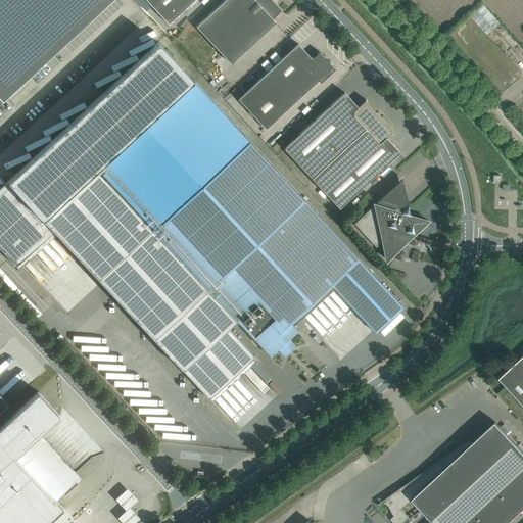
[(0,0),(0,101),(110,0),(0,0)]
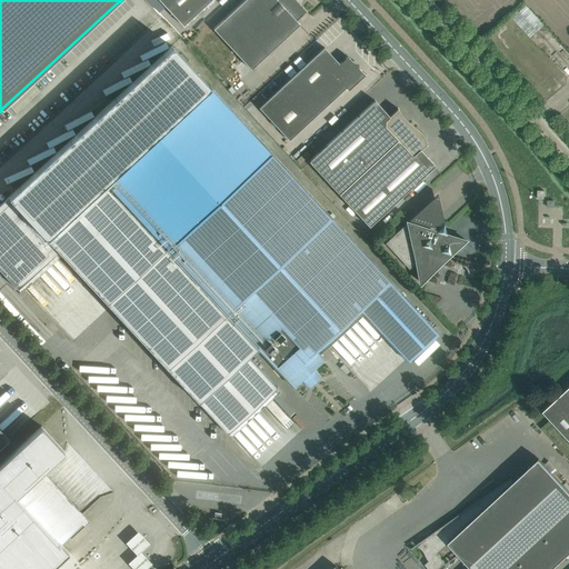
[(159,0),(183,26),(211,0),(159,0)]
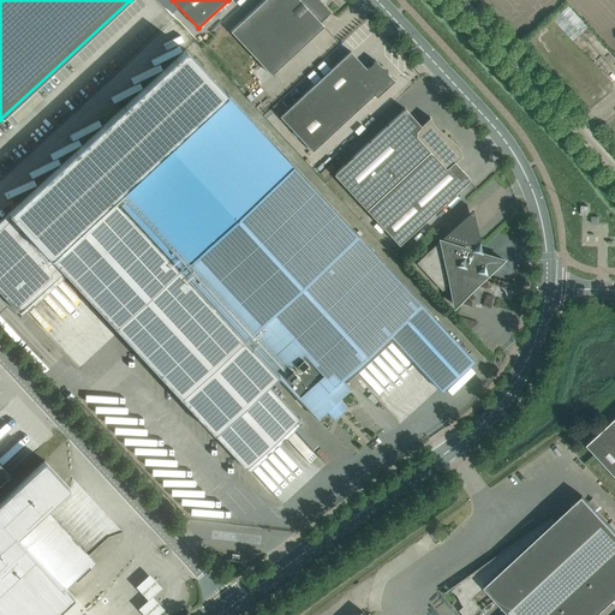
[(272,76),(316,34),(324,27),(321,23),(330,13),(332,13),(320,0),(264,0),(231,31),(272,76)]
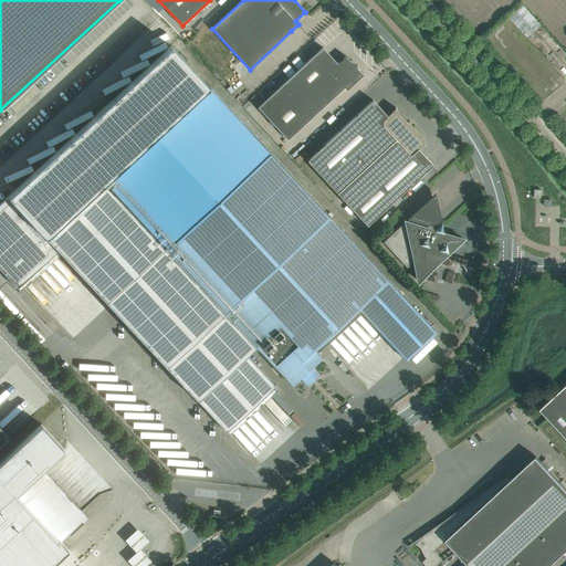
[(356,63),(353,63),(346,55),(337,63),(323,48),(258,107),(287,139),(345,87),(346,90),(363,74),(356,67),(356,63)]
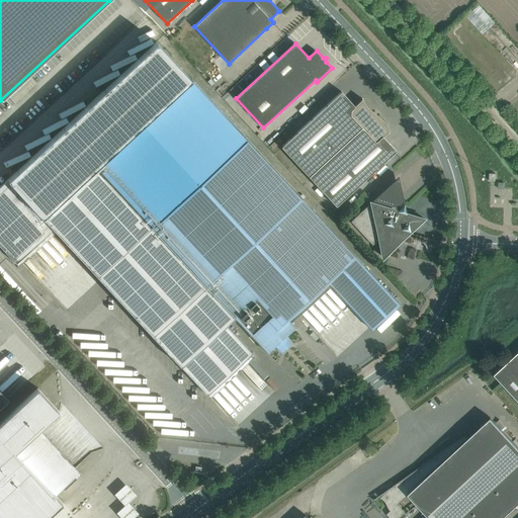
[(363,265),(191,79),(42,217),(207,395),(252,353),(226,324),(234,317),(268,353),(275,346),(277,348),(279,350),(282,351),(284,350),(289,347),(290,344),(289,341),(287,339),(286,337),(295,328),(288,320),(329,282),(336,290),(372,329),(400,305),(363,265)]
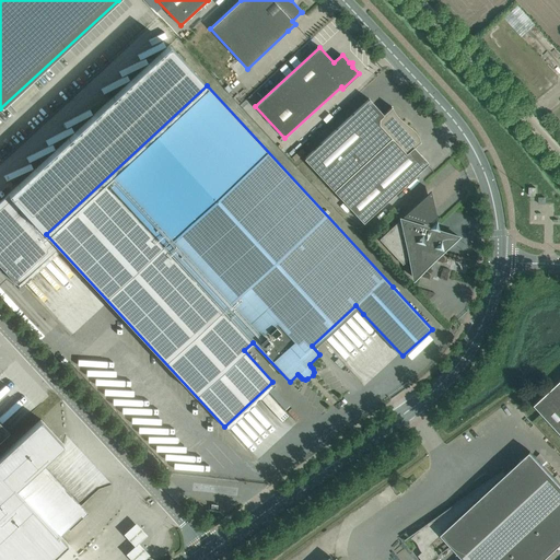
[(363,223),(420,171),(429,163),(413,148),(420,142),(419,137),(418,136),(416,132),(415,130),(411,128),(403,120),(398,116),(395,112),(392,106),(391,107),(392,107),(384,115),(369,98),(304,159),(363,223)]
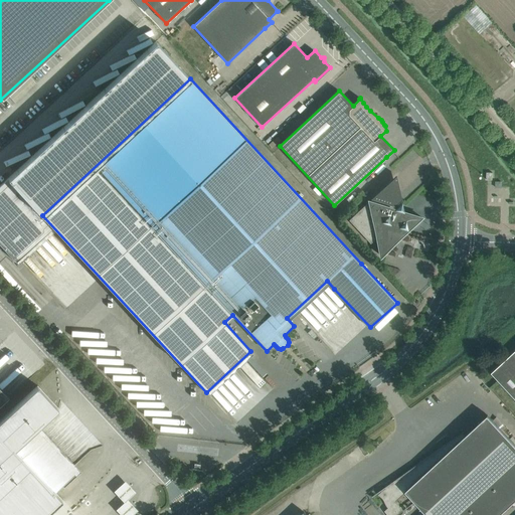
[(394,206),(395,205),(401,199),(396,175),(370,199),(389,205),(388,207),(368,201),(368,202),(349,220),(370,243),(377,238),(381,255),(421,217),(404,212),(402,203),(395,209),(393,208),(394,206)]
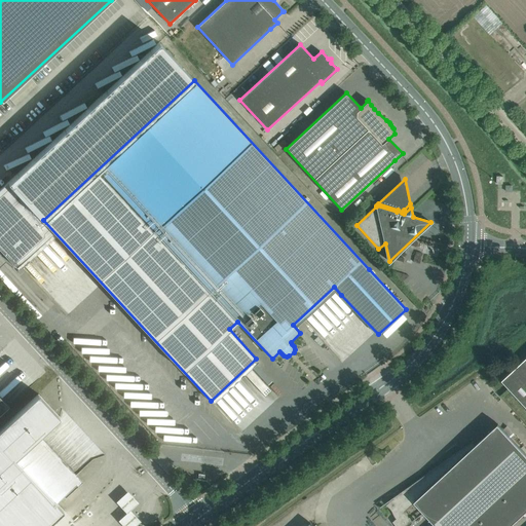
[(525,358),(501,381),(525,407),(525,358)]
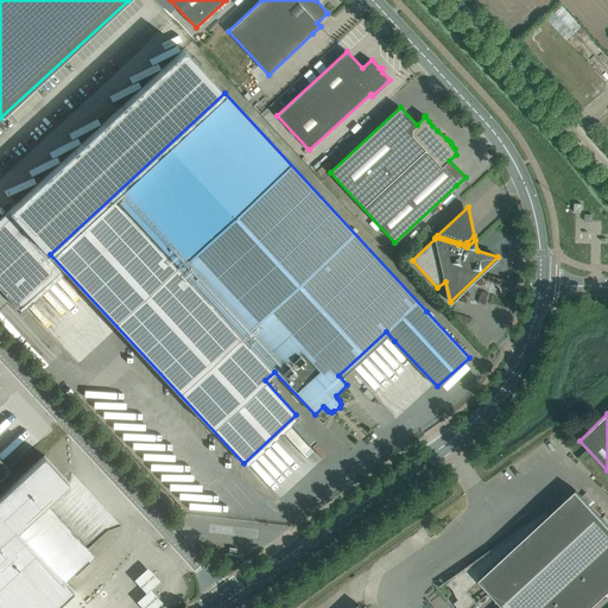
[(44,456),(0,496),(0,607),(54,607),(74,590),(65,582),(74,574),(75,576),(95,558),(88,550),(86,552),(44,506),(69,482),(44,456)]
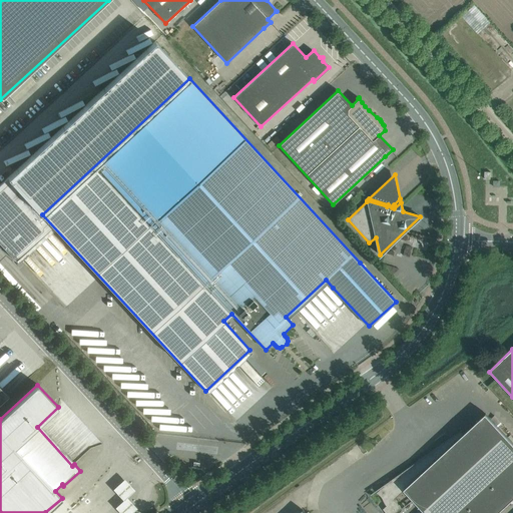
[(0,404),(1,404),(9,397),(0,387),(0,404)]
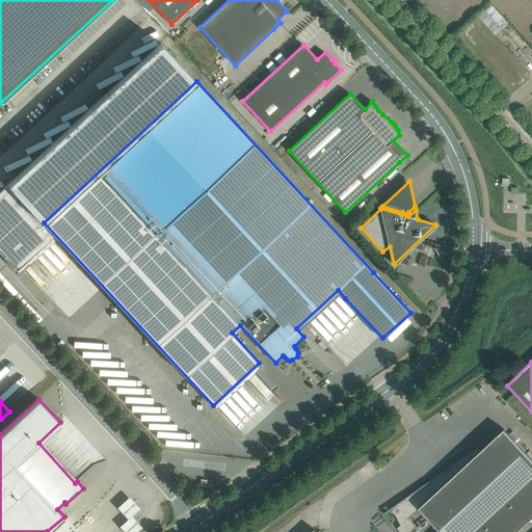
[(514,531),(531,516),(531,459),(510,437),(504,429),(475,453),(472,451),(398,503),(399,504),(396,509),(393,509),(392,512),(393,515),(396,515),(397,517),(399,522),(401,525),(397,528),(400,531),(410,531),(418,528),(415,523),(414,524),(409,517),(420,508),(442,531),(514,531)]
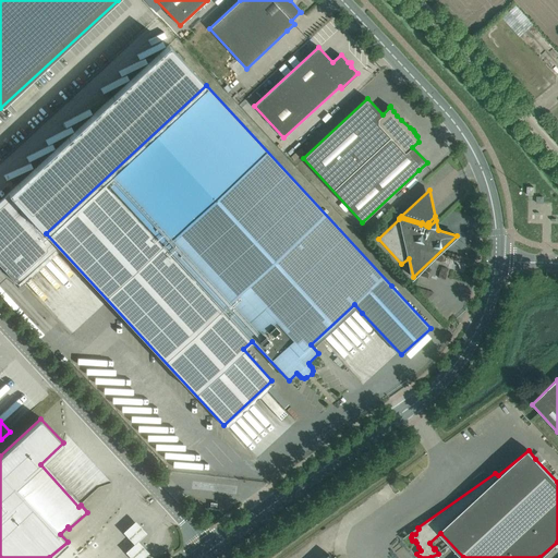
[(147,535),(136,523),(123,534),(135,546),(126,554),(130,557),(146,557),(149,555),(138,543),(147,535)]
